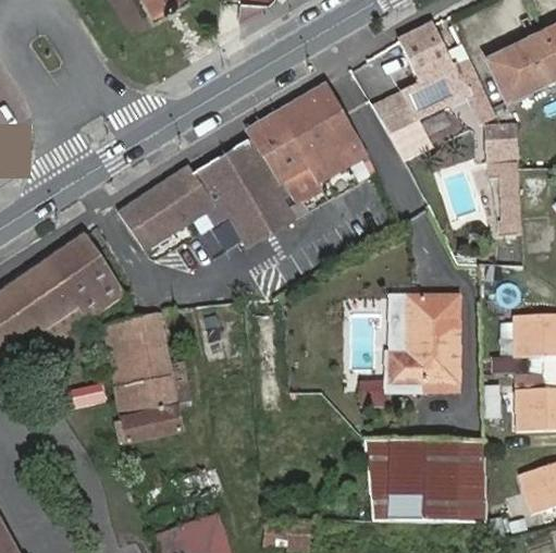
[(163,0),(172,14),(194,0),(163,0)]
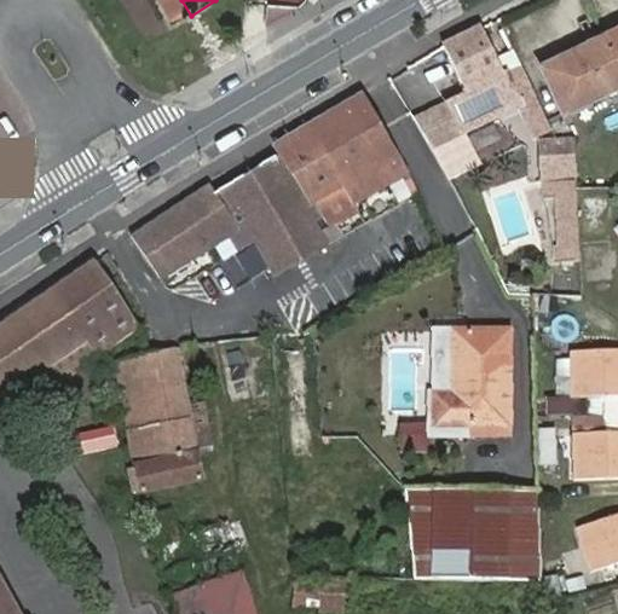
[(264,0),(263,22),(298,1),(299,0),(264,0)]
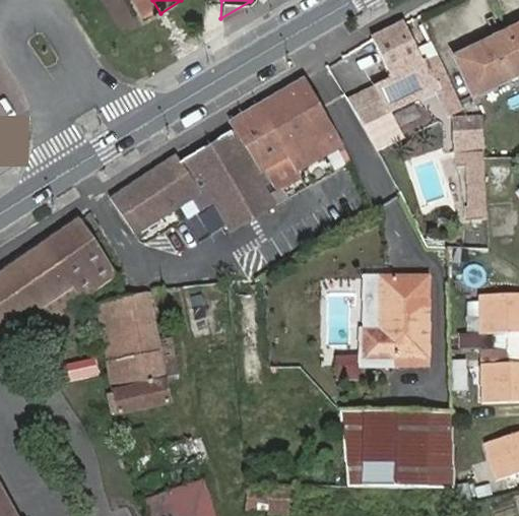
[(403,21),(376,34),(371,37),(390,76),(373,85),(385,110),(432,86),(446,114),(462,106),(441,62),(429,67),(425,59),(422,60),(403,21)]
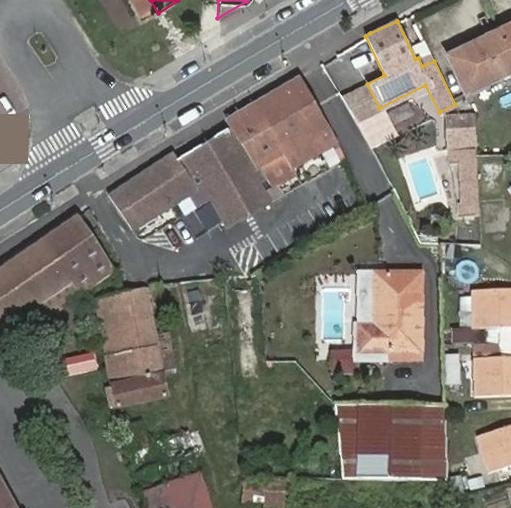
[(510,26),(499,32),(510,58),(510,26)]
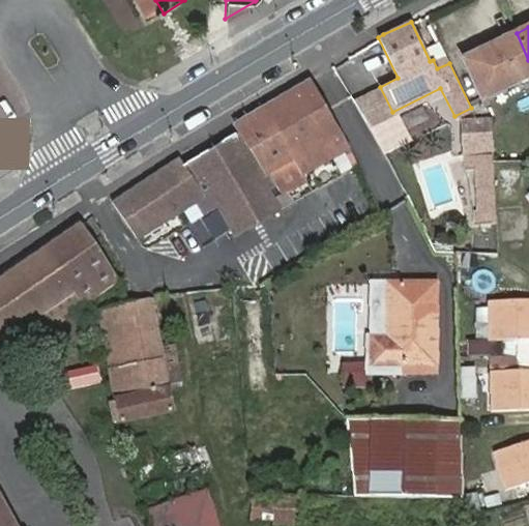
[(528,70),(528,60),(517,33),(464,58),(481,93),(528,70)]
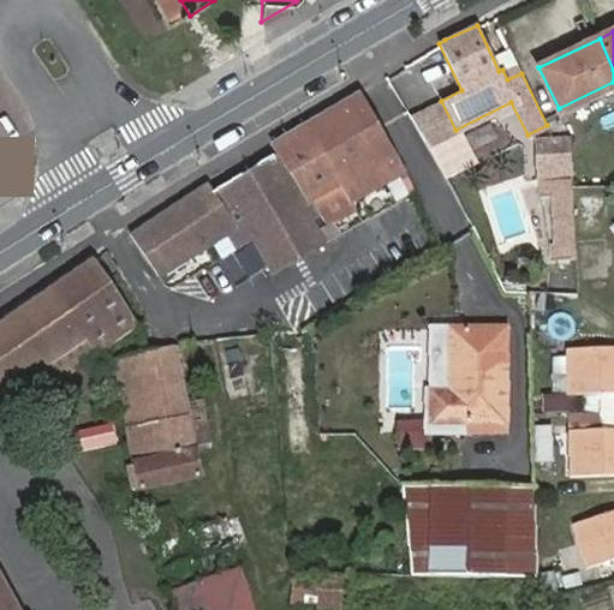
[(349,199),(405,167),(359,89),(273,142),(287,163),(280,168),(273,154),(212,190),(206,181),(129,232),(156,274),(225,228),(234,243),(250,233),(269,268),(320,240),(305,215),(316,209),(323,222),(352,205),(349,199)]
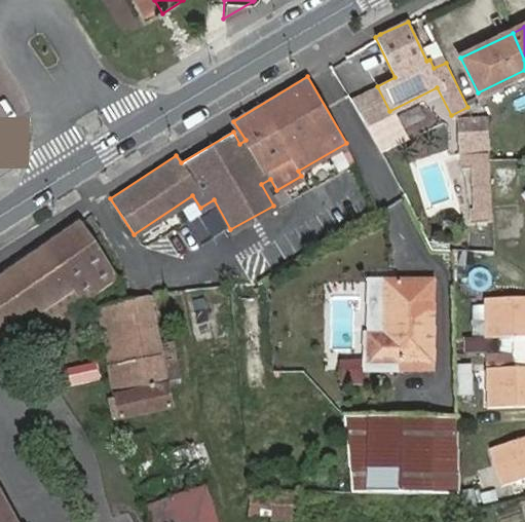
[(486,116),(460,115),(460,164),(466,164),(488,164),(486,116)]
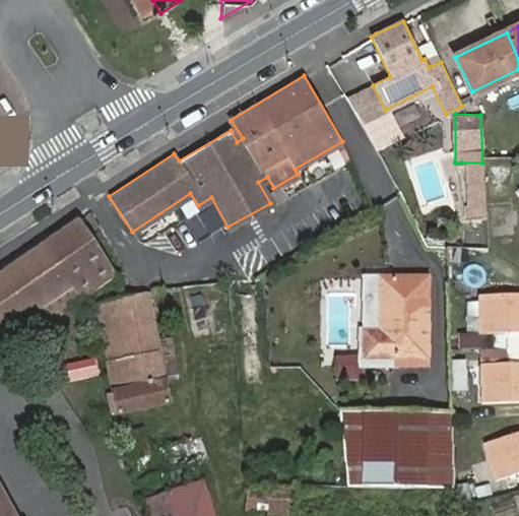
[(482,163),(461,163),(460,205),(482,206),(482,163)]
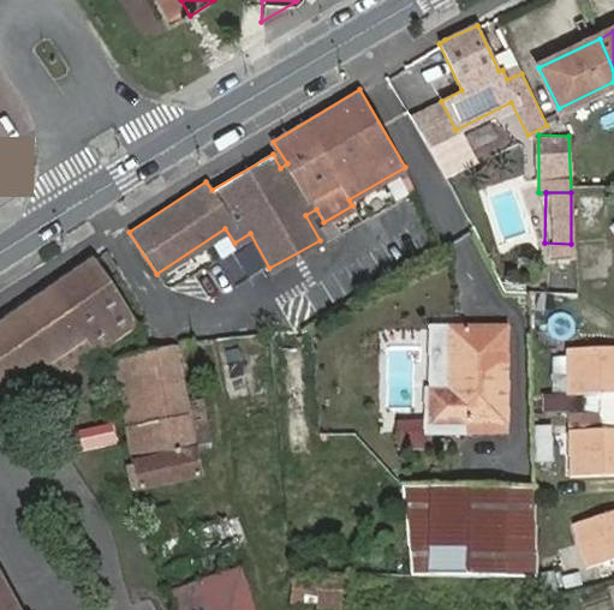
[(544,243),(546,257),(571,257),(571,244),(544,243)]
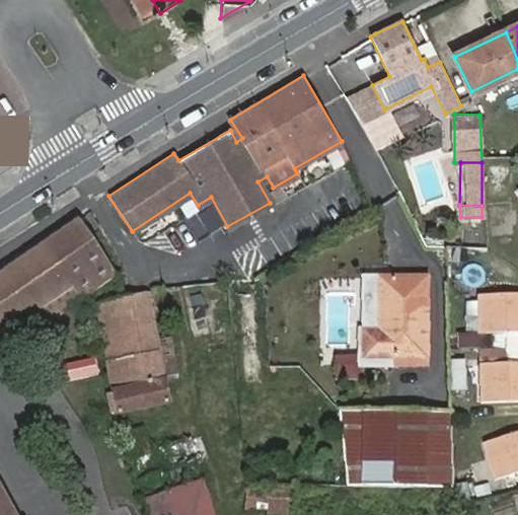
[(0,514),(15,514),(0,487),(0,324),(4,330),(71,284),(106,261),(76,216),(0,268),(0,514)]
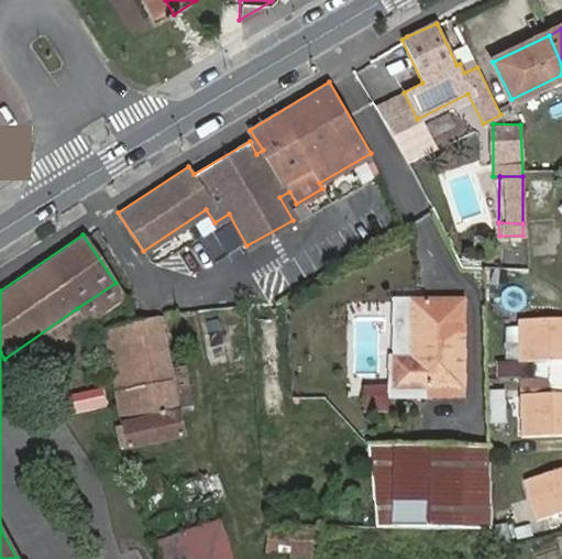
[(77,308),(86,321),(123,296),(116,283),(77,308)]
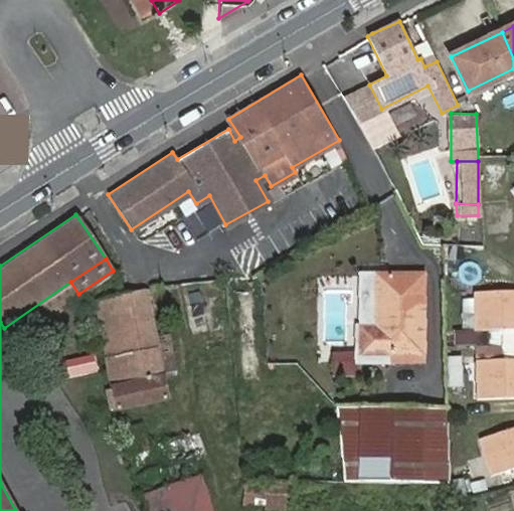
[(391,350),(391,361),(423,361),(421,273),(377,273),(378,326),(363,326),(363,351),(391,350)]
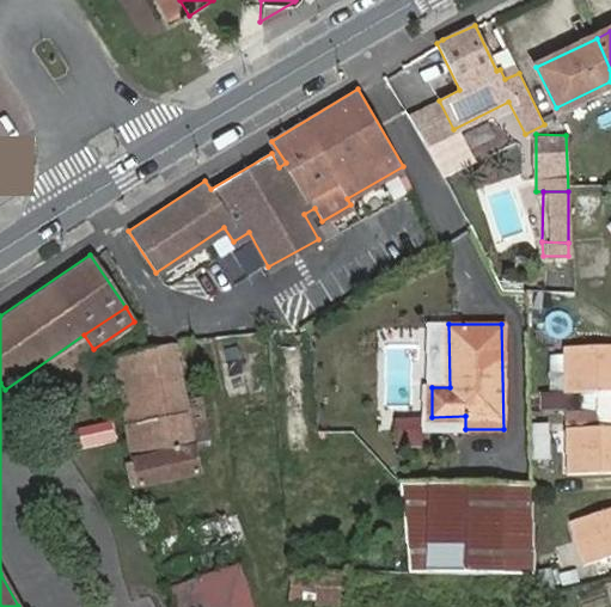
[(195,440),(191,420),(176,343),(117,355),(136,454),(130,457),(134,479),(201,467),(195,440)]
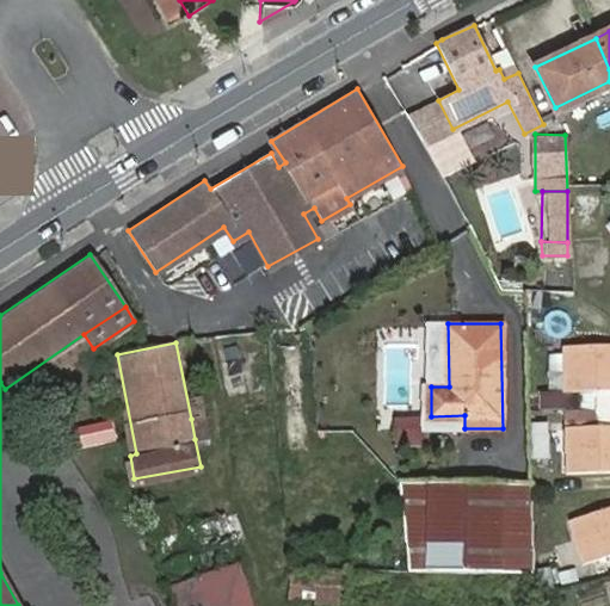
[(609,342),(566,344),(567,388),(596,388),(598,426),(570,427),(571,471),(609,470),(609,342)]
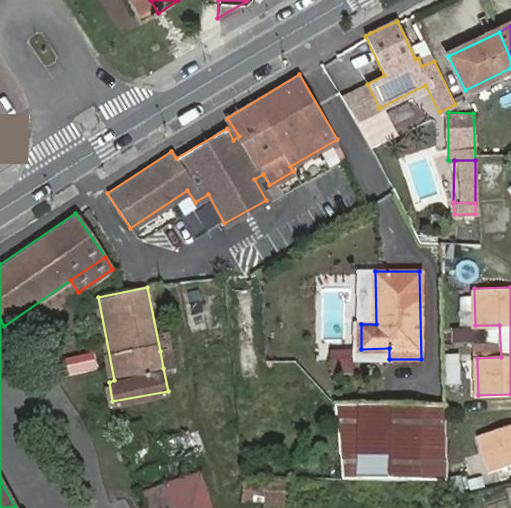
[(176,348),(160,351),(163,368),(179,364),(176,348)]
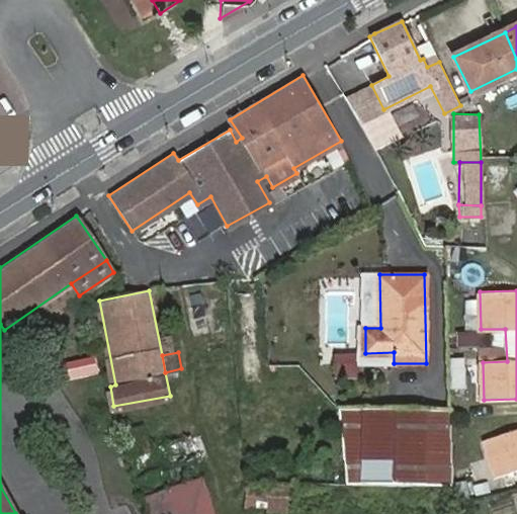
[(365,364),(394,363),(394,352),(365,353),(365,364)]
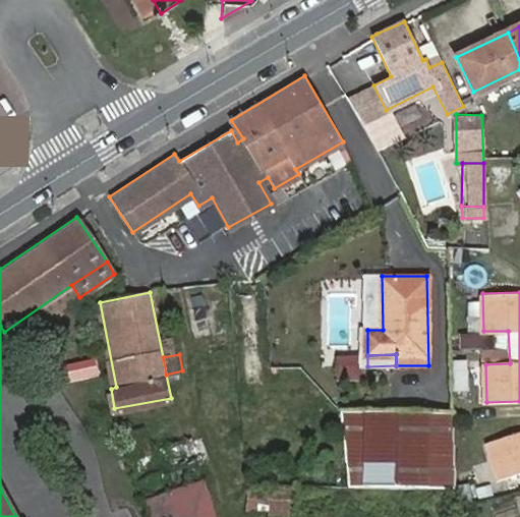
[(353,489),(457,486),(454,425),(454,410),(345,412),(353,489)]
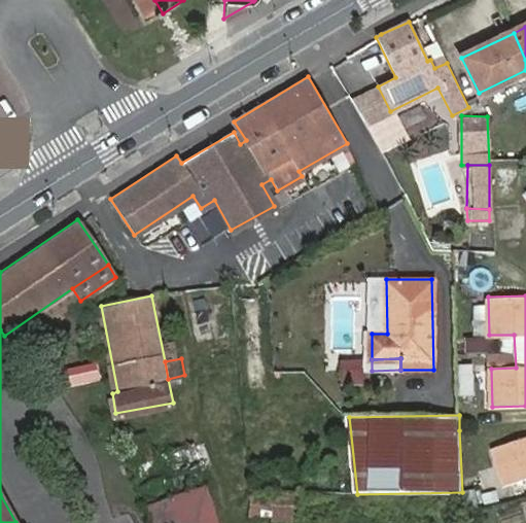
[(146,429),(125,436),(149,522),(218,522),(194,440),(152,452),(146,429)]
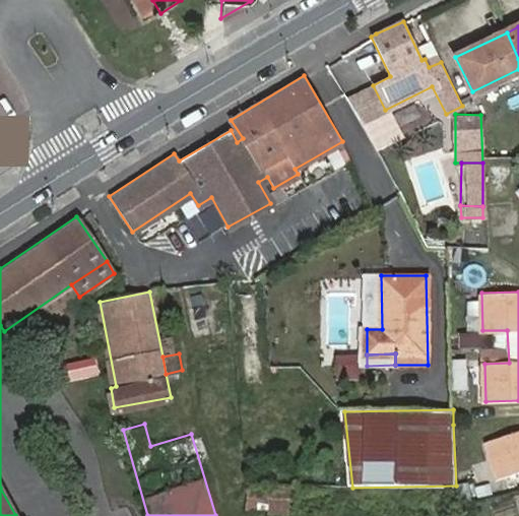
[(518,430),(485,442),(497,478),(518,470),(518,430)]
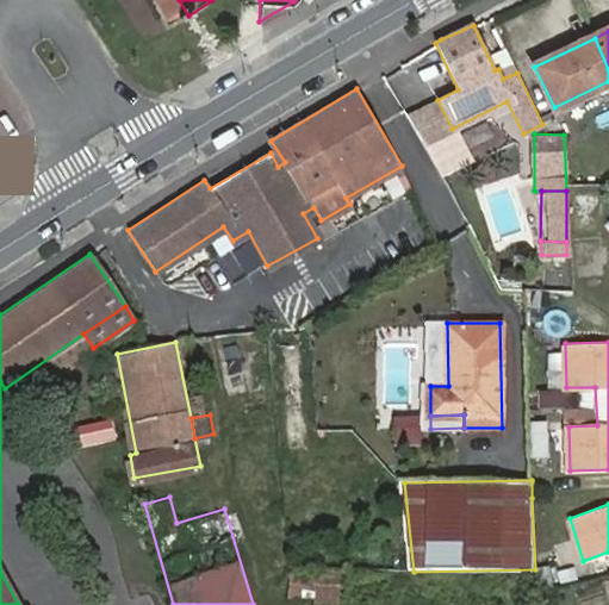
[(290,565),(287,596),(340,599),(342,568),(290,565)]
